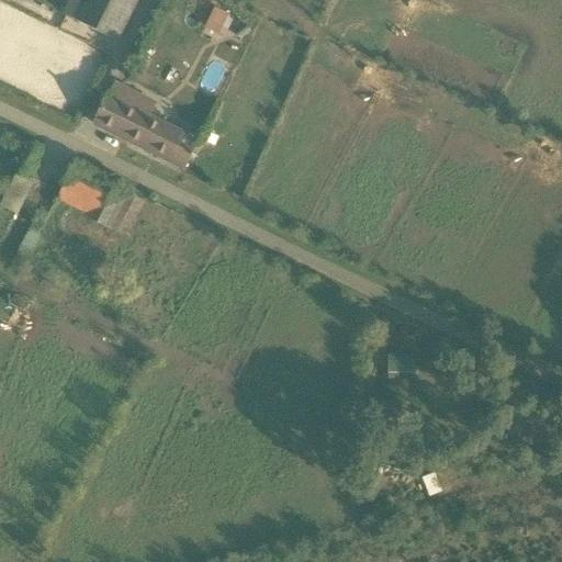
[(116,42),(137,0),(88,0),(77,22),(116,42)]
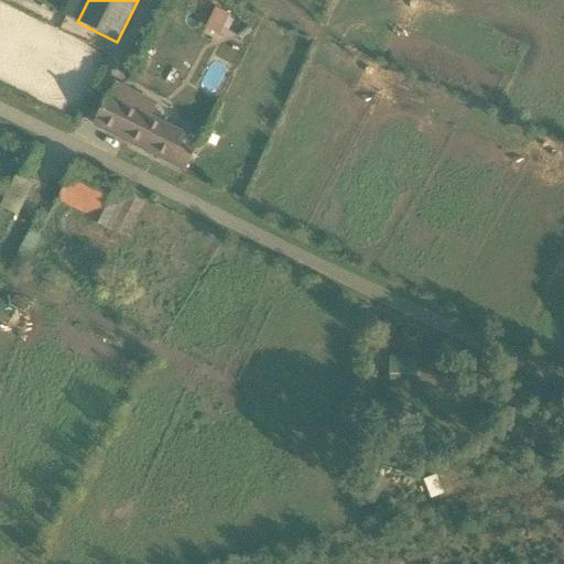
[(185,171),(199,142),(150,117),(155,106),(117,85),(96,126),(185,171)]
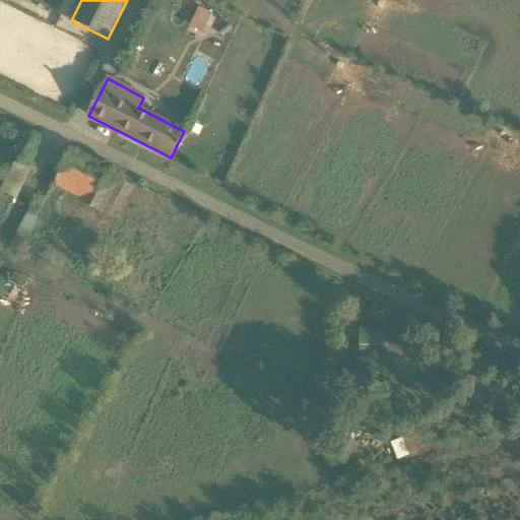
[(105,211),(112,197),(121,179),(69,153),(53,186),(105,211)]
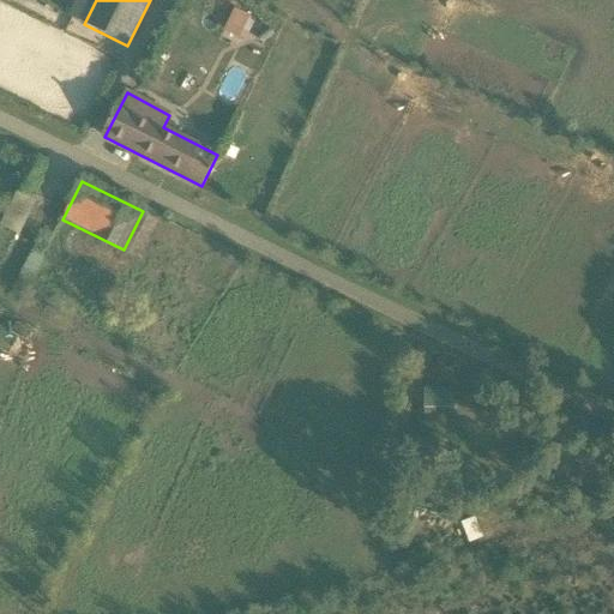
[(425,387),(425,415),(453,415),(453,387),(425,387)]
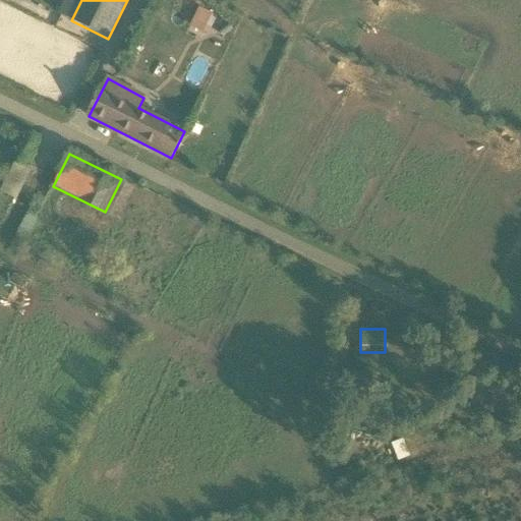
[(348,372),(348,396),(372,396),(372,372),(348,372)]
